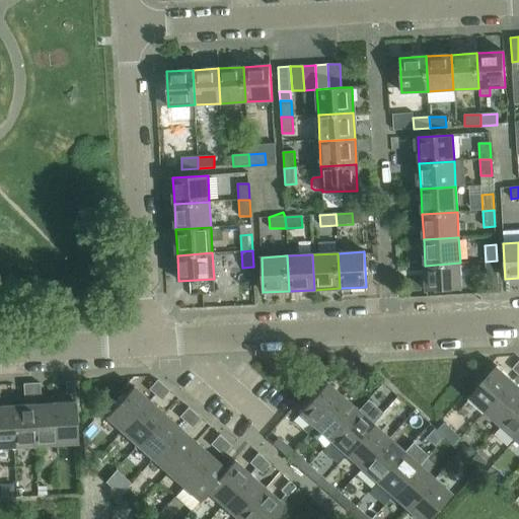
[(497,261),(486,262),(486,278),(497,277),(497,261)]
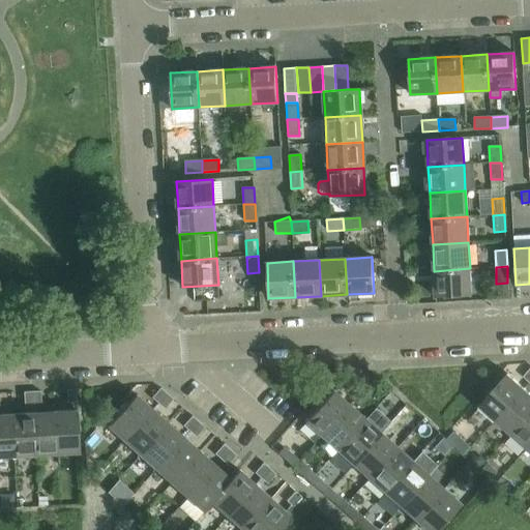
[(470,268),(434,271),(435,297),(471,295),(470,268)]
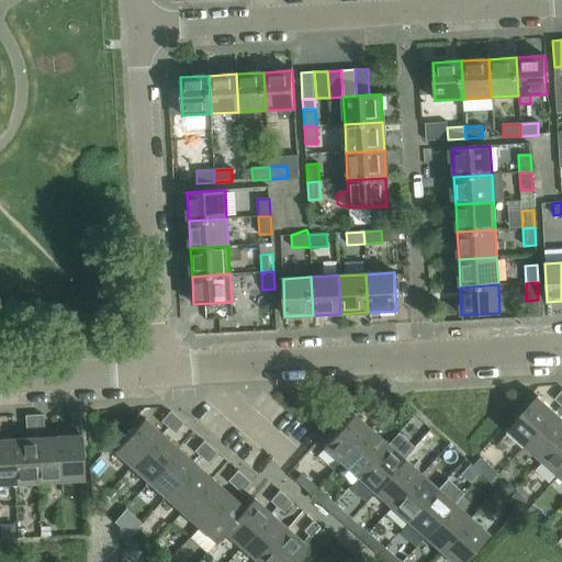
[(507,430),(525,446),(555,413),(538,396),(507,430)]
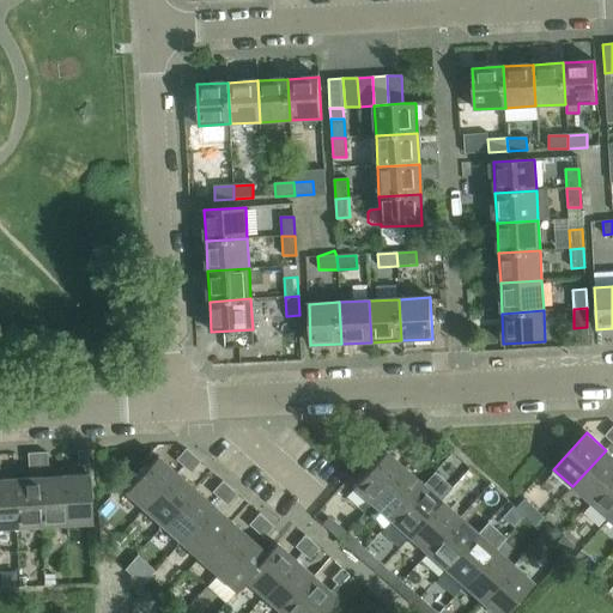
[(175,461),(182,467),(192,456),(184,450),(175,461)]
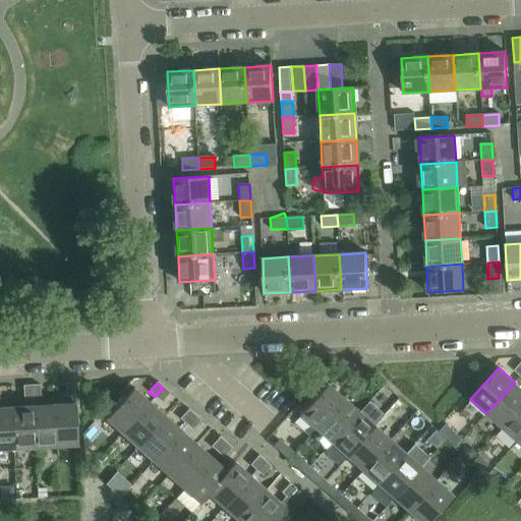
[(520,388),(515,383),(486,413),(502,427),(520,406),(520,388)]
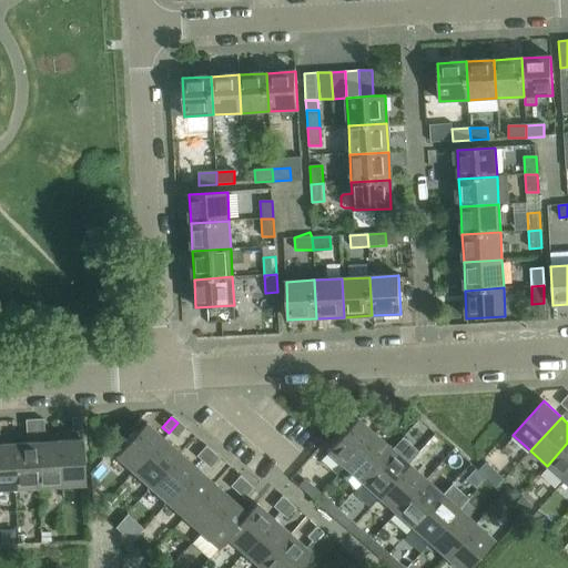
[(81,432),(80,418),(71,418),(72,432),(81,432)]
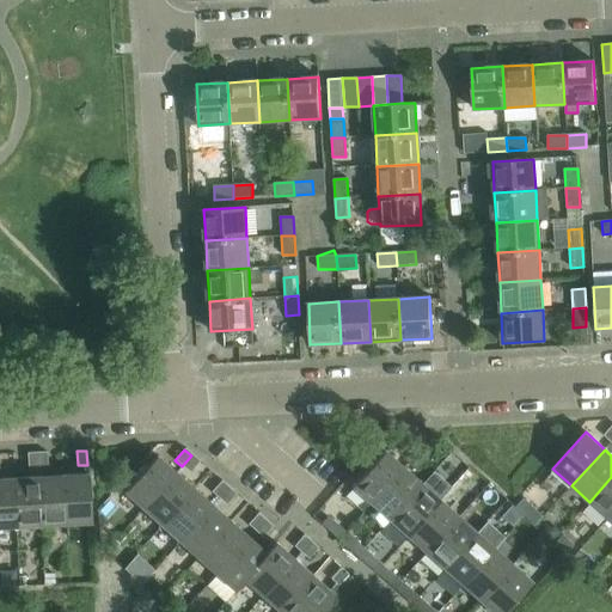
[(352,488),(371,506),(403,469),(384,451),(352,488)]
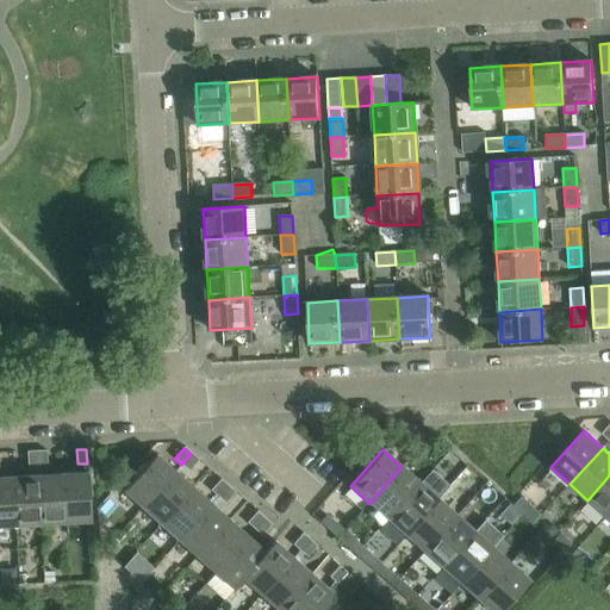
[(37,466),(36,452),(26,452),(27,467),(37,466)]
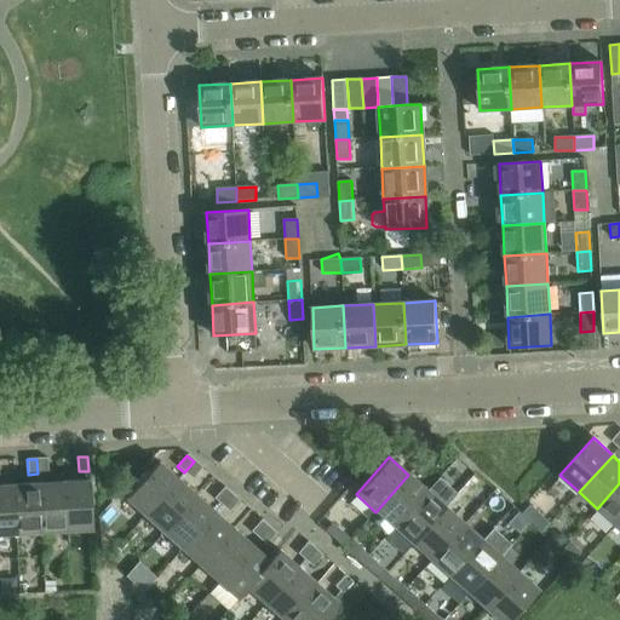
[(46,459),(36,459),(38,474),(47,474),(46,459)]
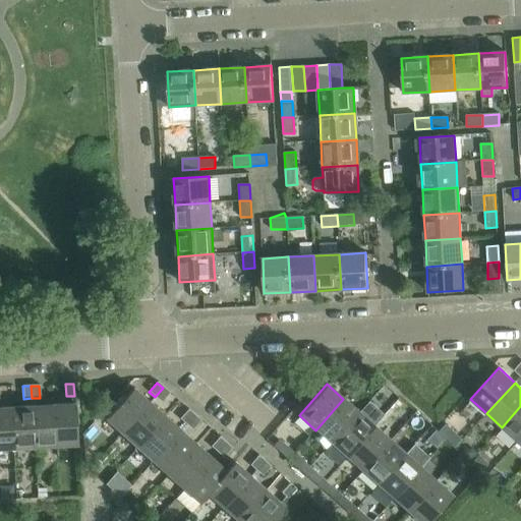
[(163,388),(155,397),(161,402),(169,393),(163,388)]
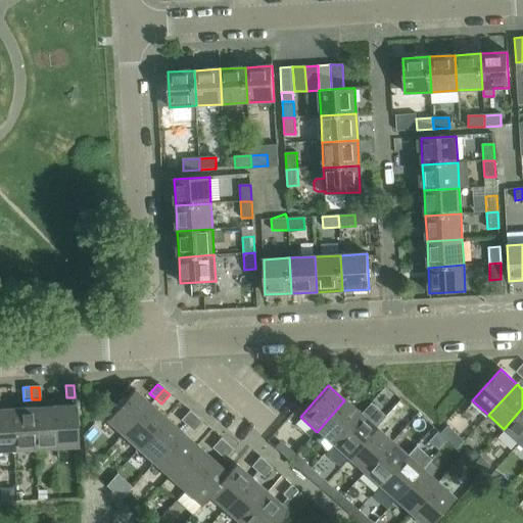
[(105,422),(122,436),(150,405),(134,390),(105,422)]
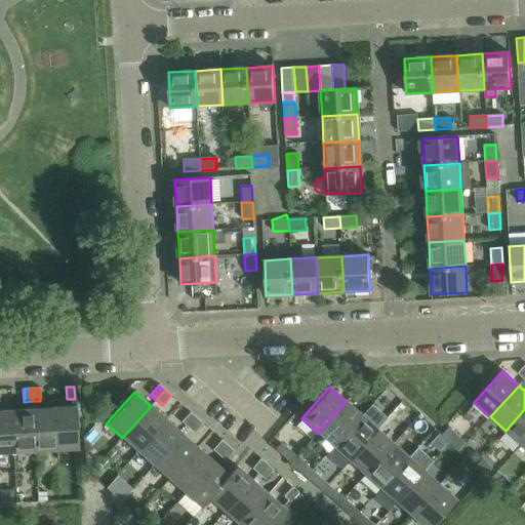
[(346,402),(318,434),(333,447),(361,415),(346,402)]
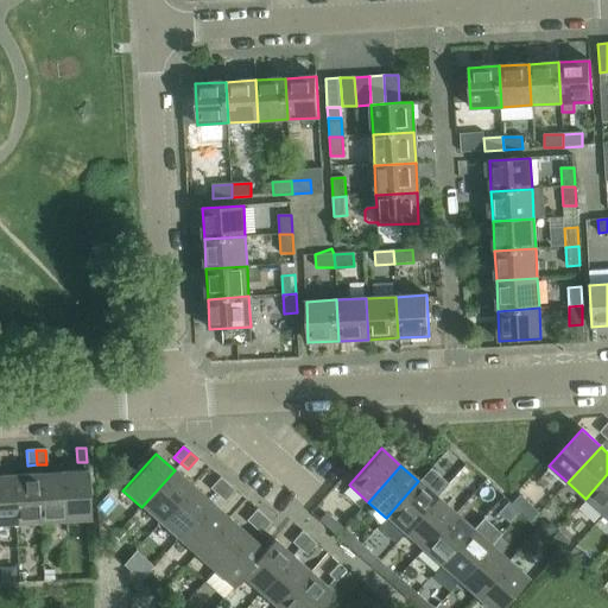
[(175,470),(141,507),(159,524),(192,487),(175,470)]
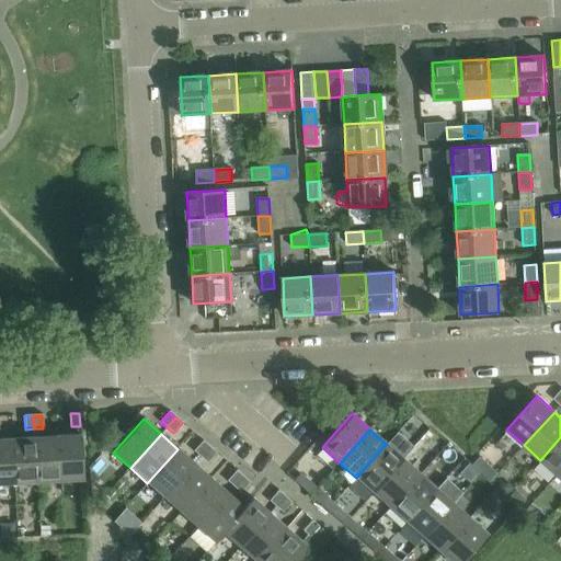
[(80,435),(57,436),(59,482),(83,480),(80,435)]
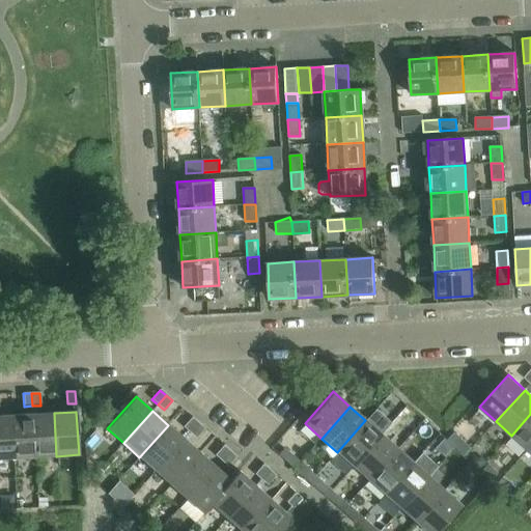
[(54,413),(32,414),(35,457),(56,456),(54,413)]
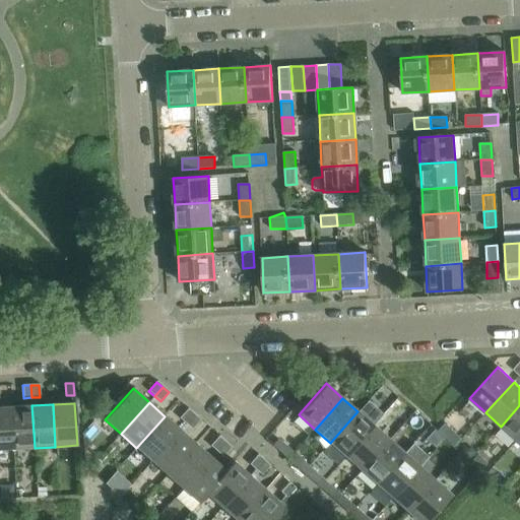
[(31,405),(11,407),(13,449),(35,448),(31,405)]
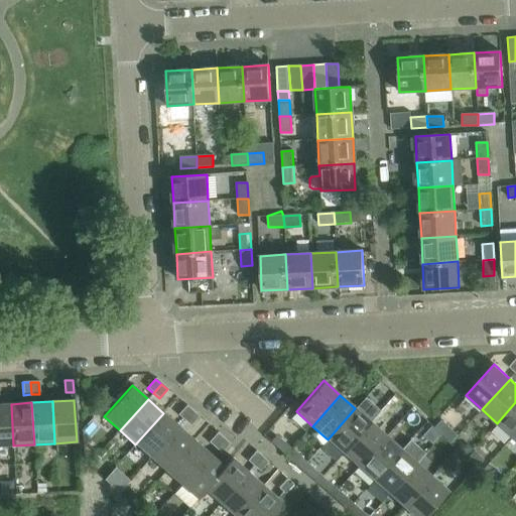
[(515,402),(497,423),(513,437),(515,432),(515,402)]
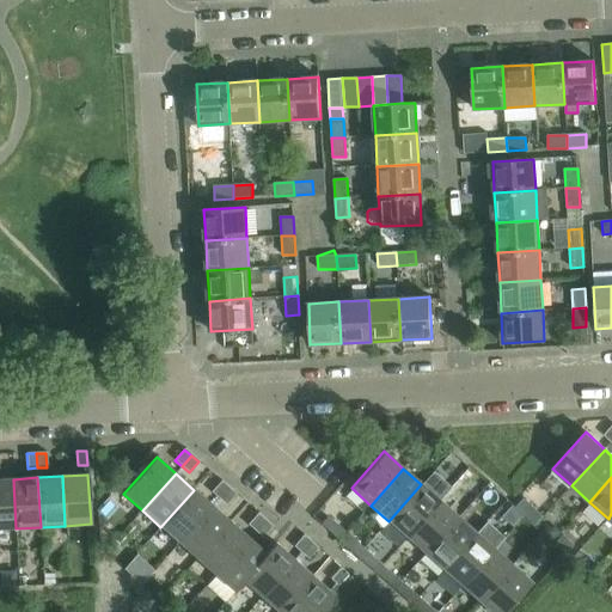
[(13,479),(0,479),(0,528),(16,528),(13,479)]
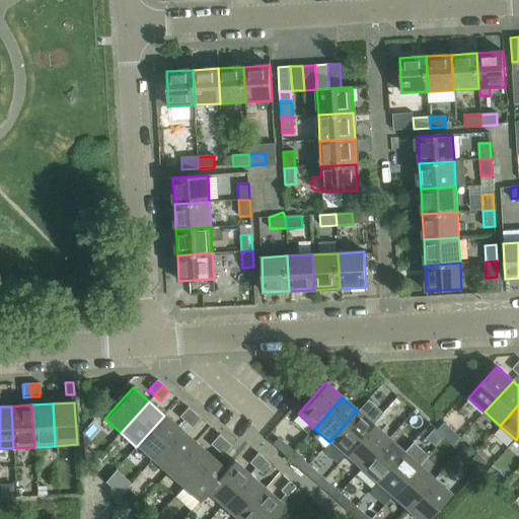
[(178,418),(184,423),(194,414),(188,409),(178,418)]
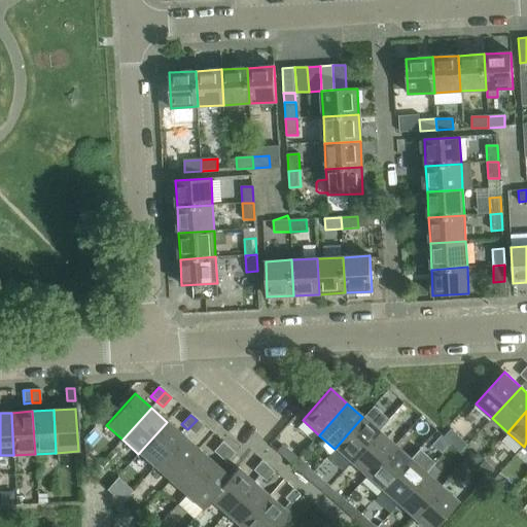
[(362,417),(335,449),(350,463),(378,431),(362,417)]
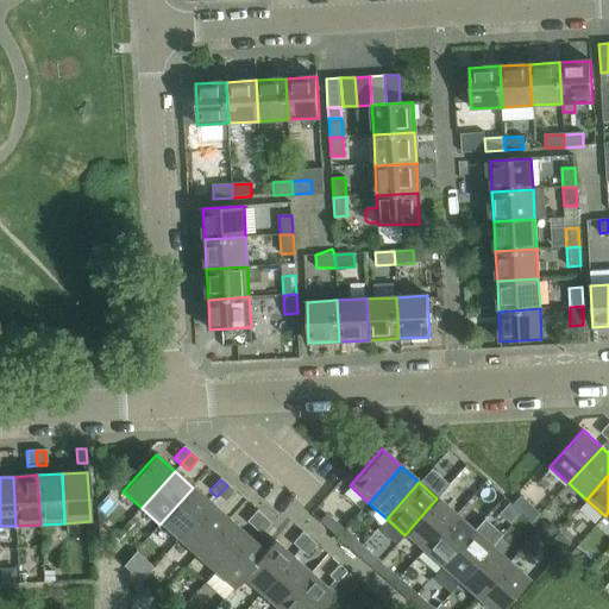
[(227,485),(217,496),(224,503),(234,491),(227,485)]
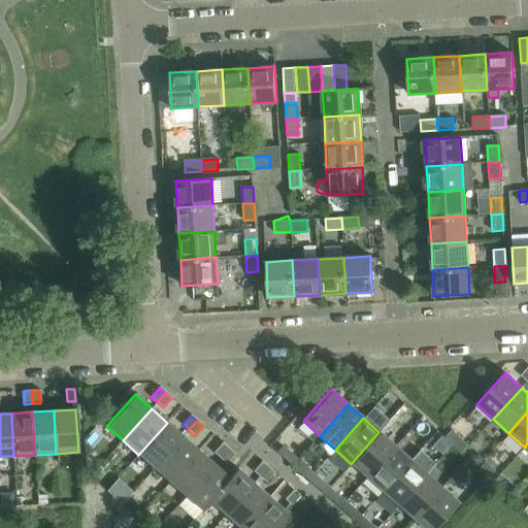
[(167,423),(138,455),(155,468),(183,436),(167,423)]
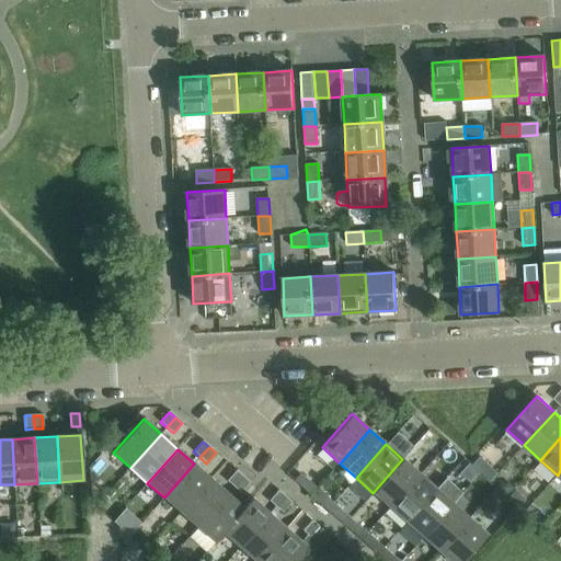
[(402,459),(373,493),(389,507),(420,473),(402,459)]
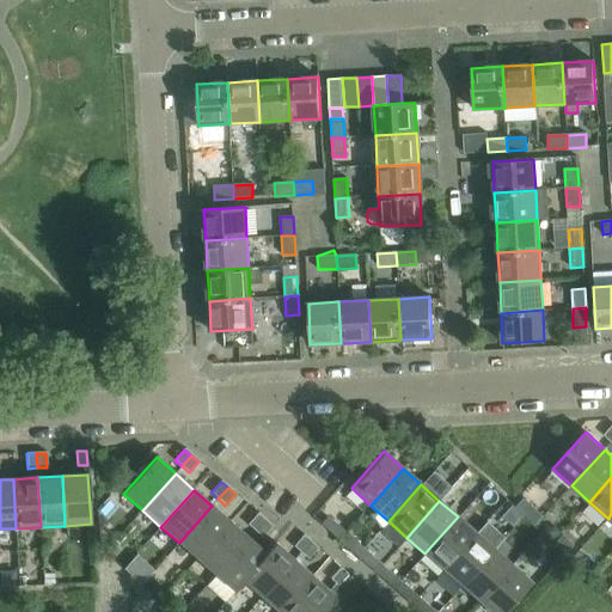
[(212,506),(179,543),(197,560),(230,522),(212,506)]
